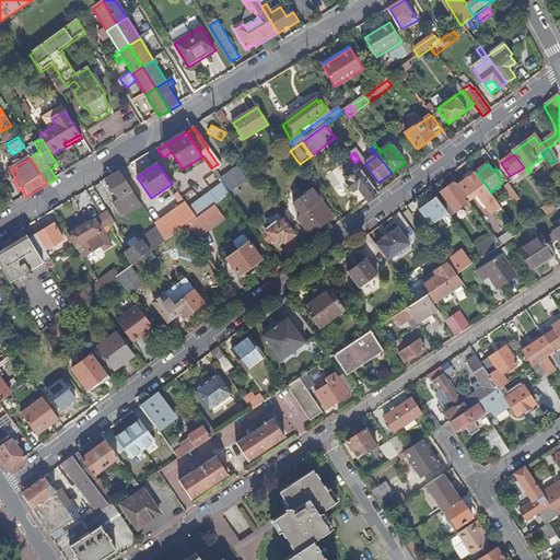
[(216,165),(211,168),(221,183),(225,179),(216,165)]
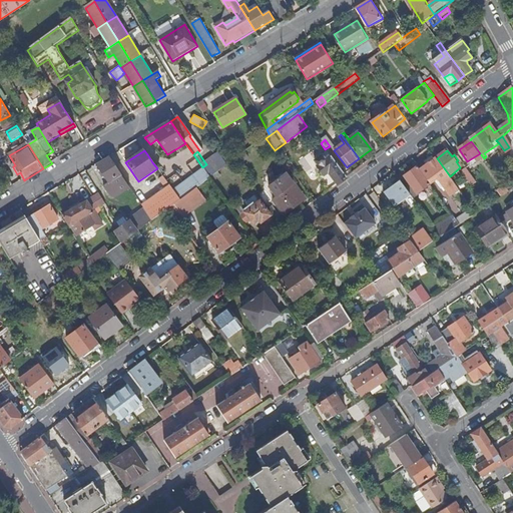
[(244,153),(233,161),(238,167),(249,159),(244,153)]
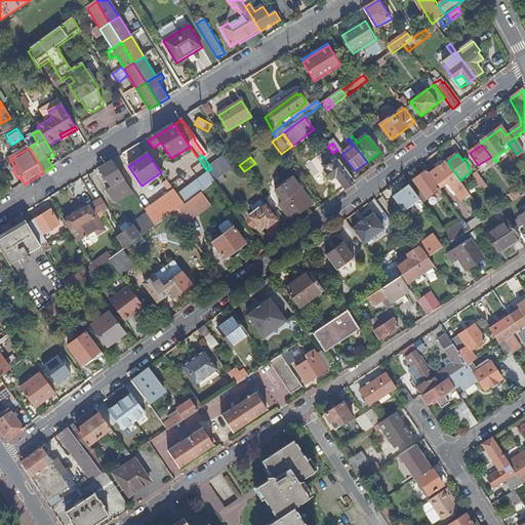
[(209,175),(215,183),(232,170),(224,159),(211,168),(207,171),(209,175)]
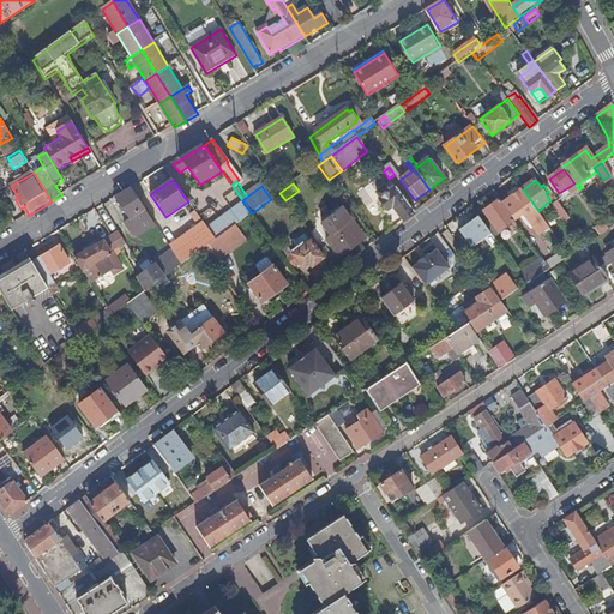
[(132,188),(116,198),(131,220),(131,218),(143,235),(156,227),(132,188)]
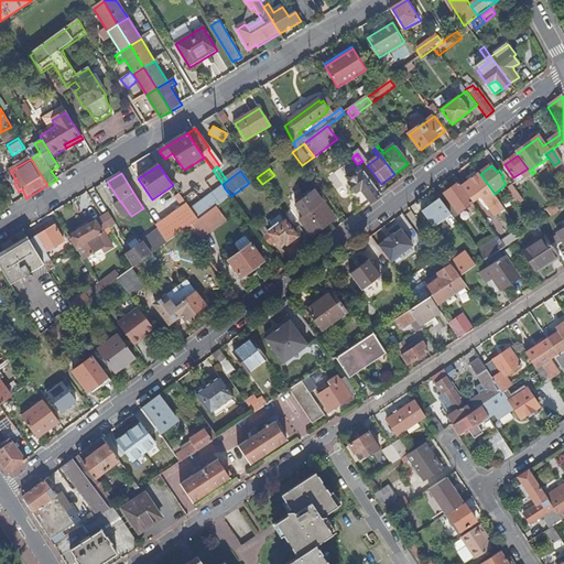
[(371,203),(381,196),(364,173),(357,179),(353,173),(346,179),(349,184),(357,194),(361,191),(371,203)]
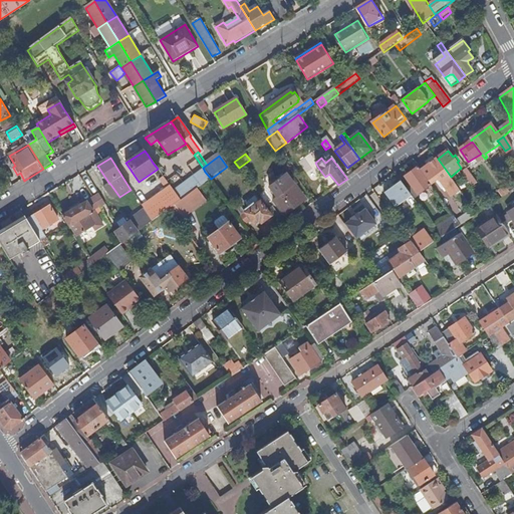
[(437,159),(421,171),(432,186),(439,180),(452,197),(461,191),(451,177),(438,159),(437,159)]
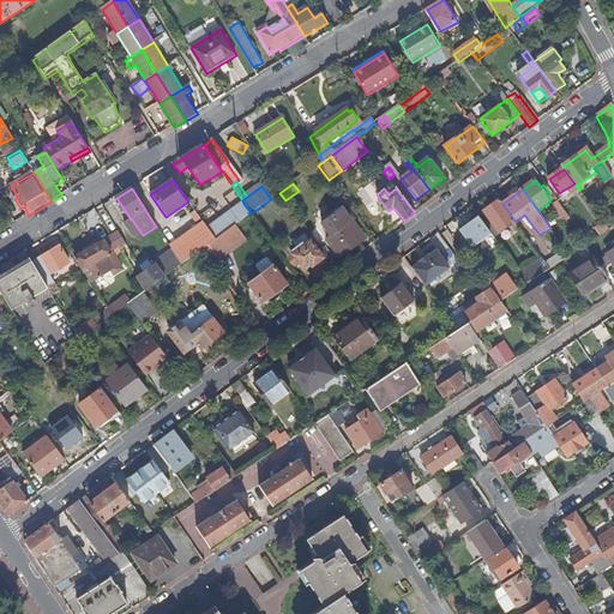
[(503,204),(500,200),(487,210),(494,218),(491,221),(500,233),(513,224),(516,222),(503,204)]
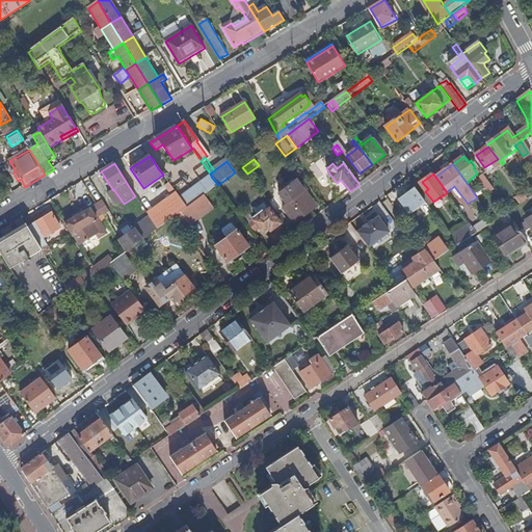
[(494,189),(483,175),(481,177),(482,179),(481,180),(489,192),(494,189)]
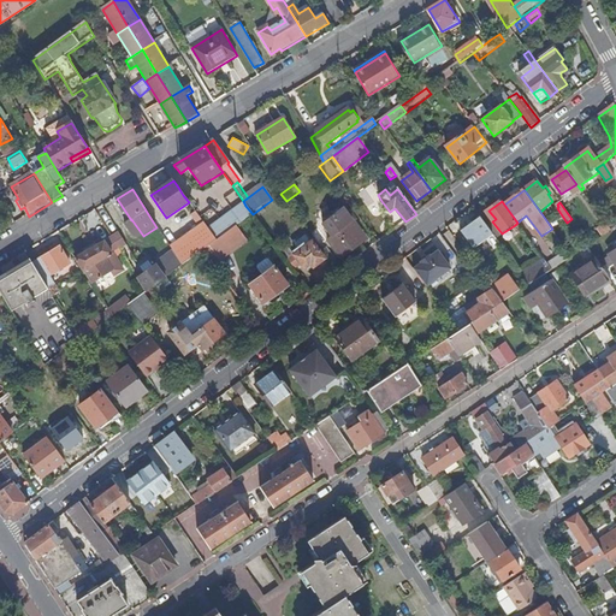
[(236,227),(253,215),(253,214),(246,206),(209,232),(217,242),(236,227)]
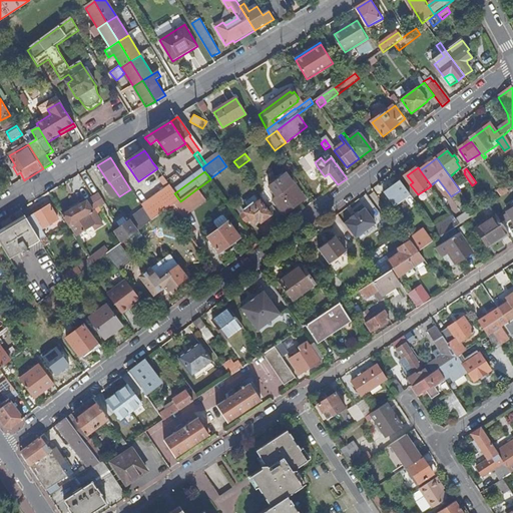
[(303,196),(287,174),(270,187),(282,203),(282,204),(289,212),(301,203),(298,200),(303,196)]
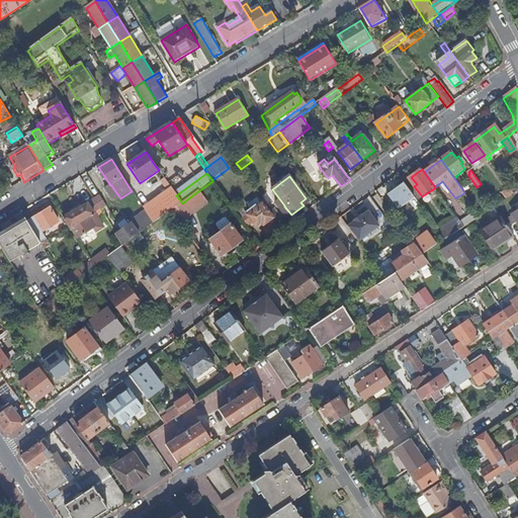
[(409,179),(414,186),(417,184),(411,177),(409,179)]
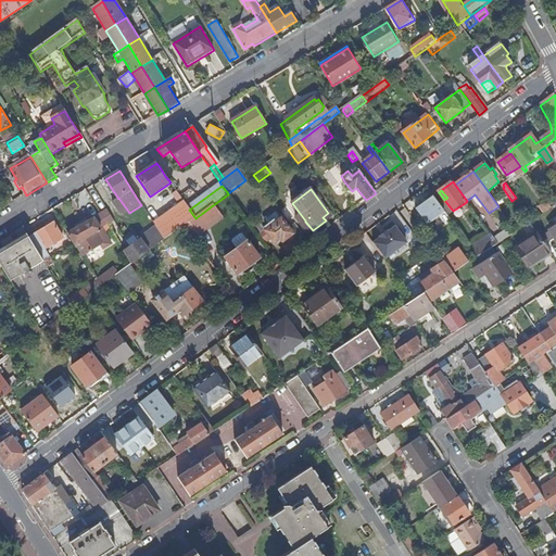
[(440,204),(434,197),(417,209),(429,225),(443,214),(445,212),(440,204)]
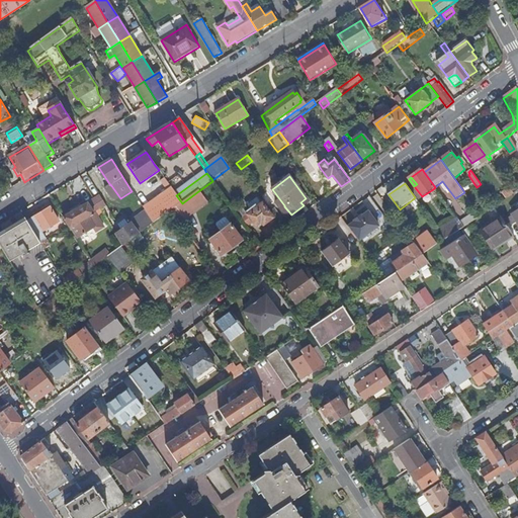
[(105,188),(114,202),(120,198),(110,184),(110,185),(105,188)]
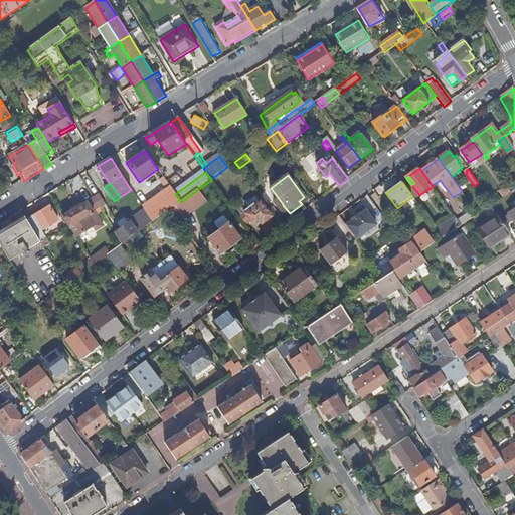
[(411,185),(407,189),(412,196),(416,201),(418,205),(423,201),(419,195),(411,185)]
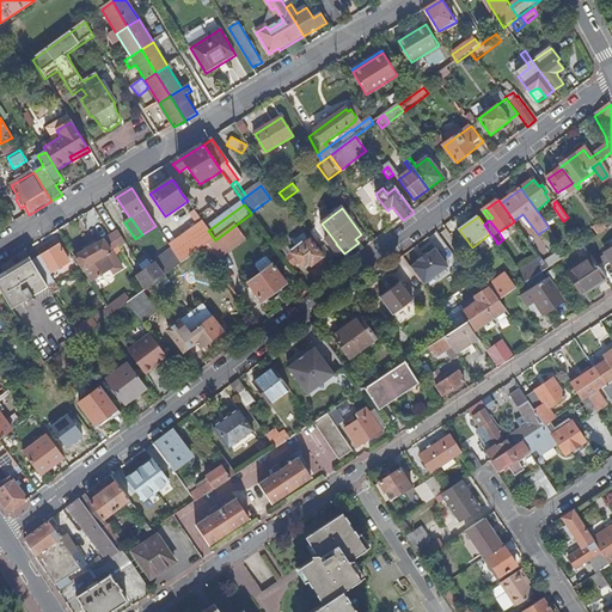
[(181,265),(201,251),(208,246),(215,240),(208,231),(204,226),(171,250),(172,252),(181,265)]
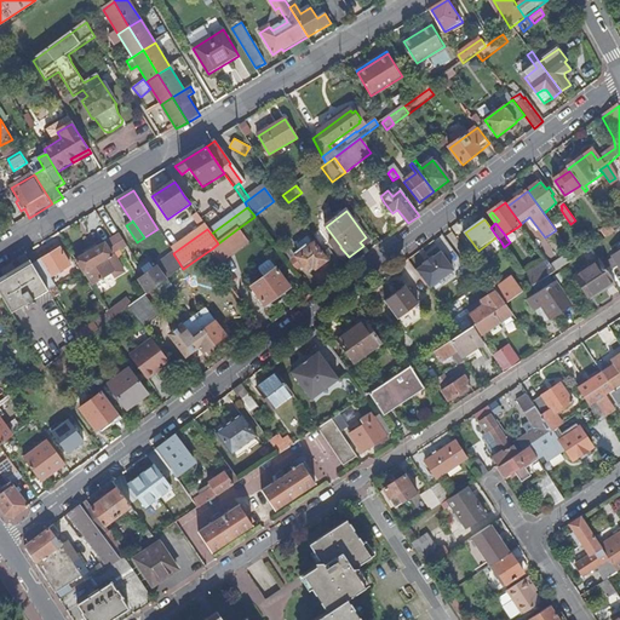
[(218,244),(211,250),(222,264),(248,244),(237,229),(218,244)]
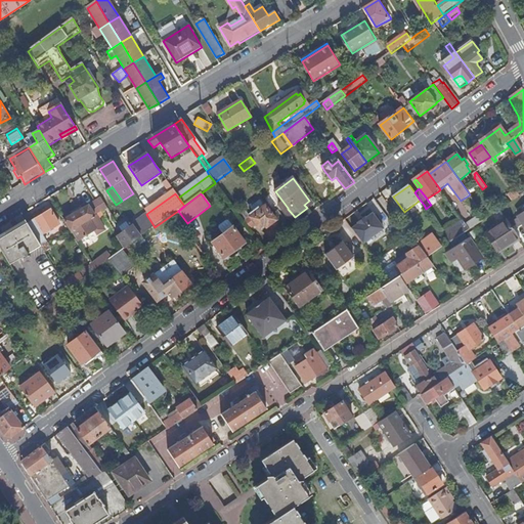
[(95,202),(89,206),(96,217),(102,213),(95,202)]
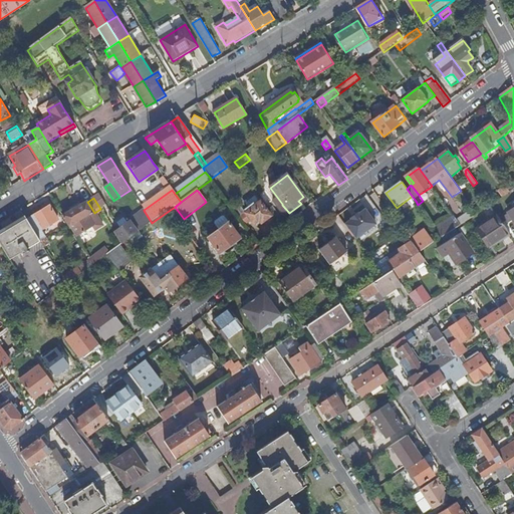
[(268,212),(270,210),(269,207),(267,205),(263,200),(250,211),(248,209),(245,211),(247,213),(241,218),(249,228),(253,224),(254,225),(259,221),(262,224),(272,217),(268,212)]
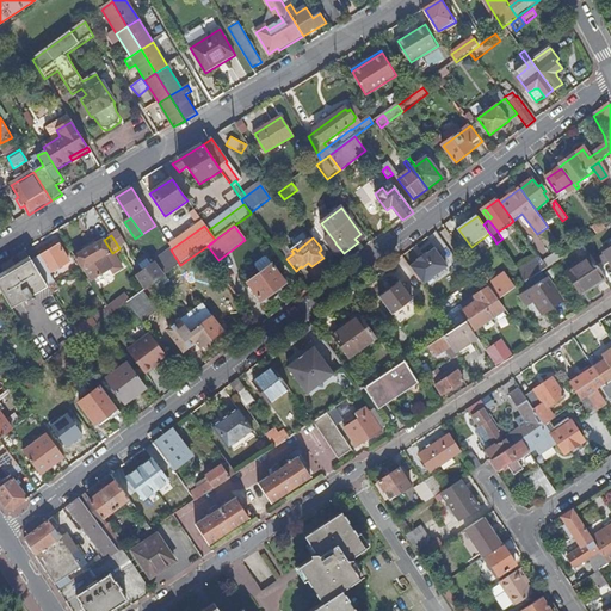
[(104,240),(75,258),(91,283),(112,270),(105,257),(112,253),(104,240)]
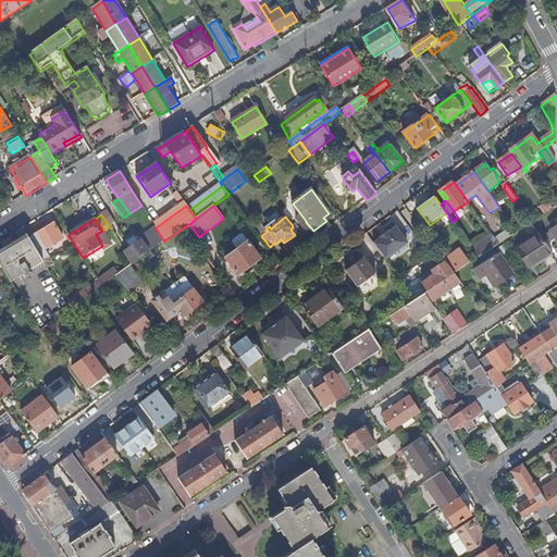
[(499,245),(505,242),(516,235),(511,229),(503,235),(494,223),(487,227),(496,239),(499,245)]
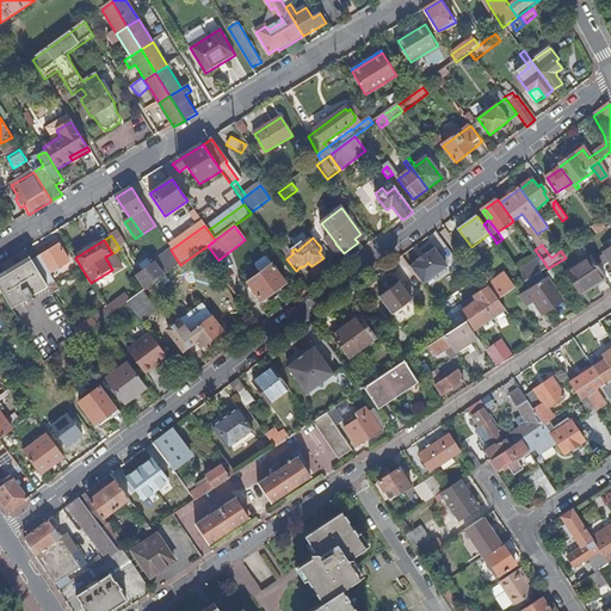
[(60,247),(34,263),(49,288),(56,283),(51,275),(71,263),(60,247)]
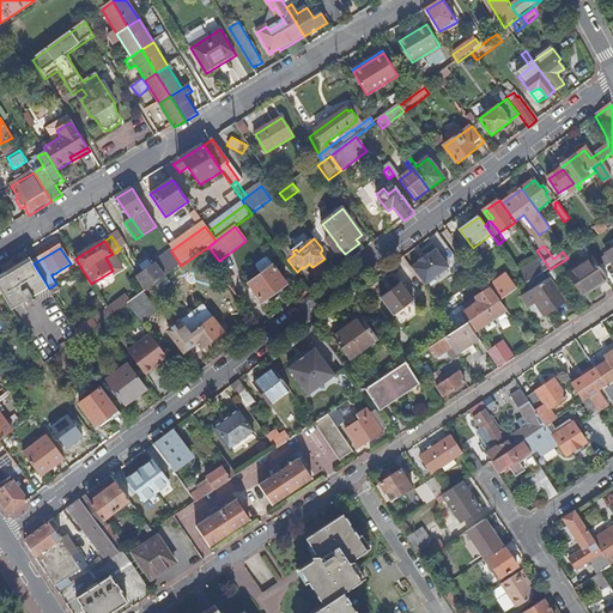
[(412,269),(425,286),(449,268),(437,252),(429,258),(428,256),(419,262),(420,263),(412,269)]
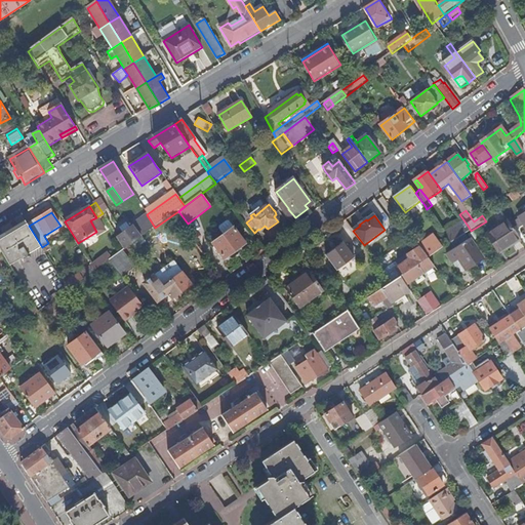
[(142,238),(155,228),(148,216),(132,228),(133,230),(131,231),(124,236),(119,240),(124,250),(128,247),(142,238)]
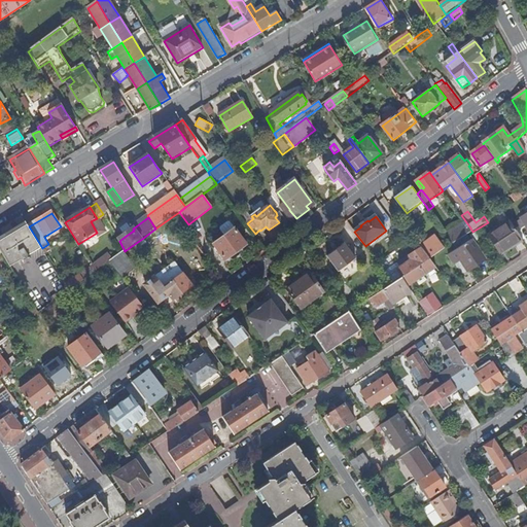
[(0,238),(0,242),(4,240),(29,225),(27,222),(0,238)]
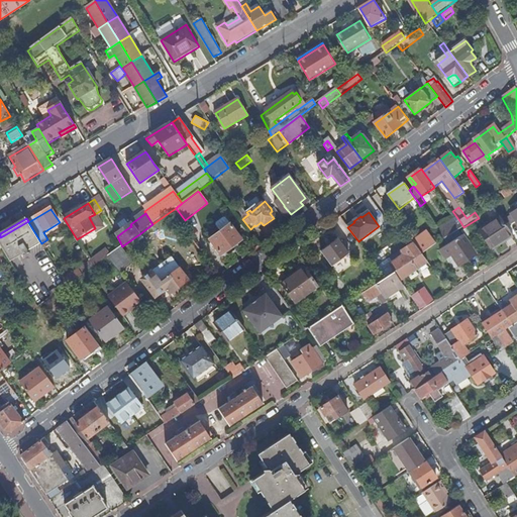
[(215,227),(219,233),(230,225),(225,219),(223,218),(216,223),(216,226),(215,227)]
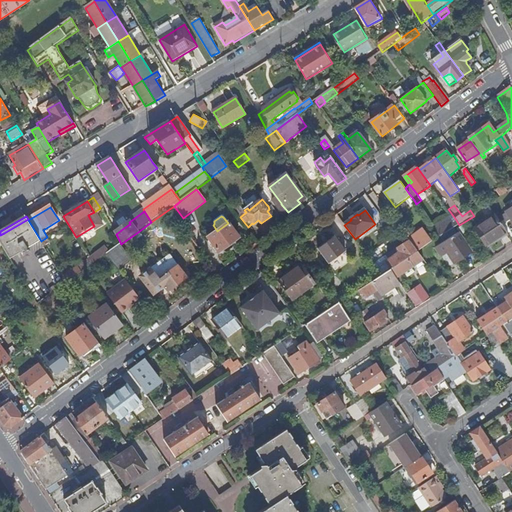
[(487,246),(507,232),(496,216),(475,229),(487,246)]
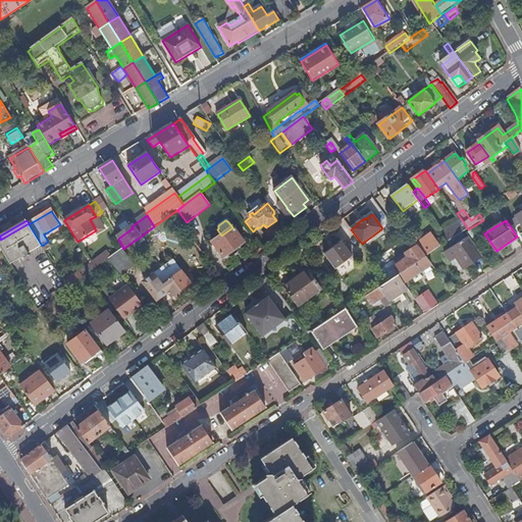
[(123,235),(131,229),(125,222),(118,227),(123,235)]
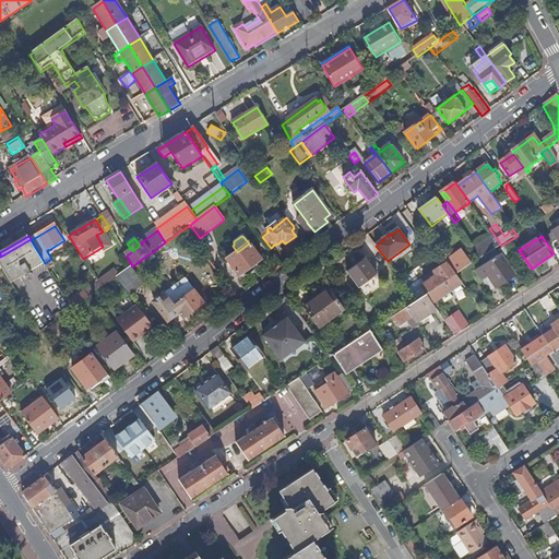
[(4,254),(20,278),(21,278),(25,275),(28,281),(35,277),(32,272),(45,264),(45,263),(31,240),(31,239),(4,254)]
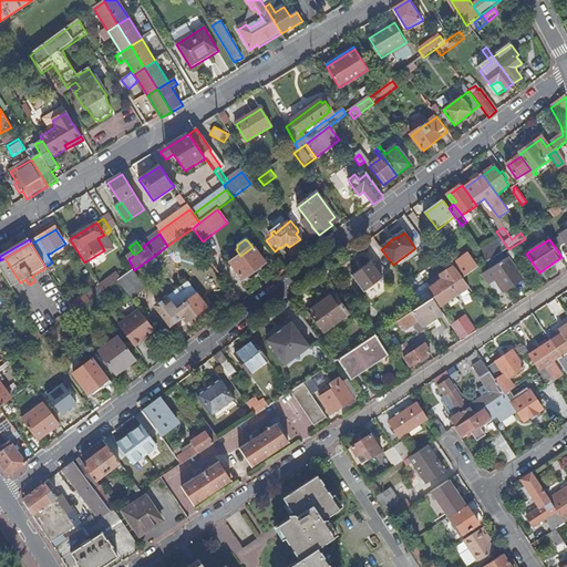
[(484,257),(488,263),(508,249),(505,244),(484,257)]
